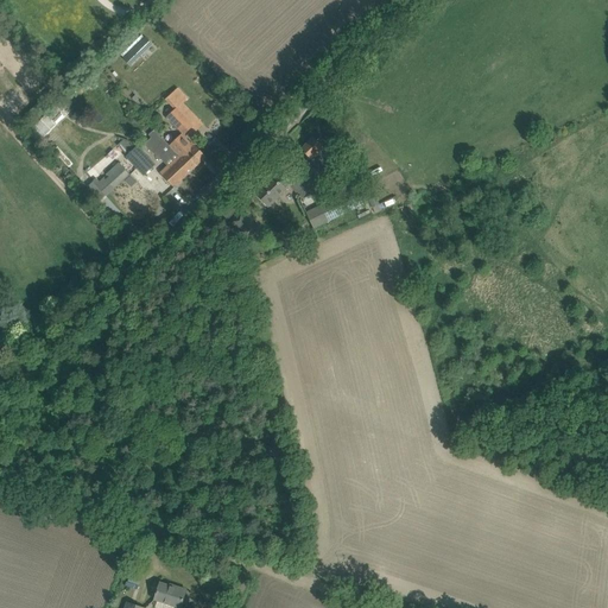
[(145,36),(122,58),(130,65),(152,43),(145,36)]
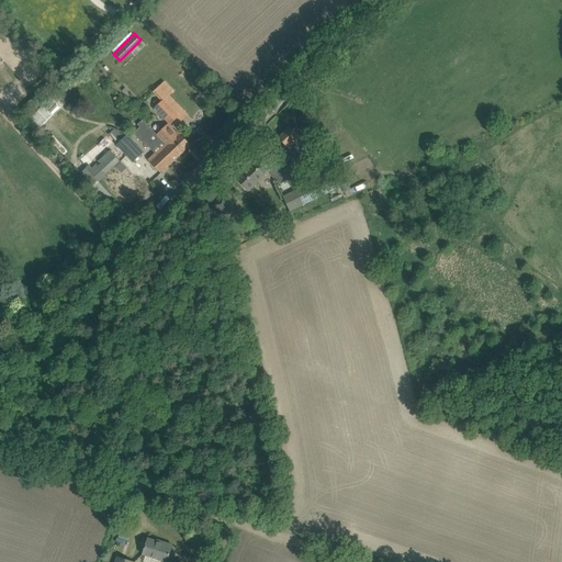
[(159,87),(154,91),(164,101),(169,96),(173,91),(166,83),(160,88),(159,87)]
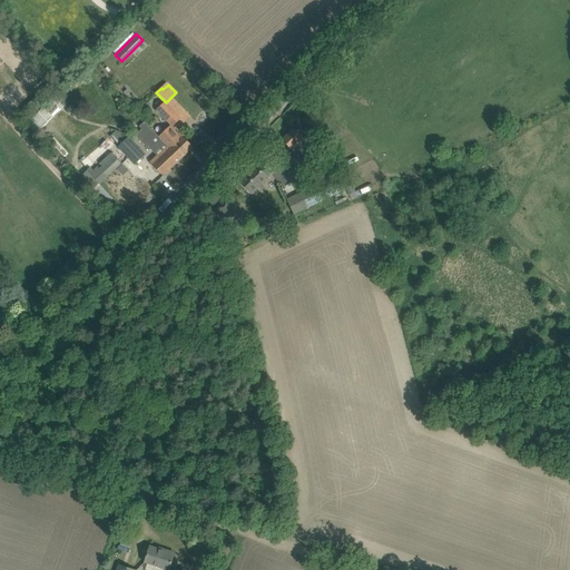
[(39,128),(58,111),(49,101),(30,119),(39,128)]
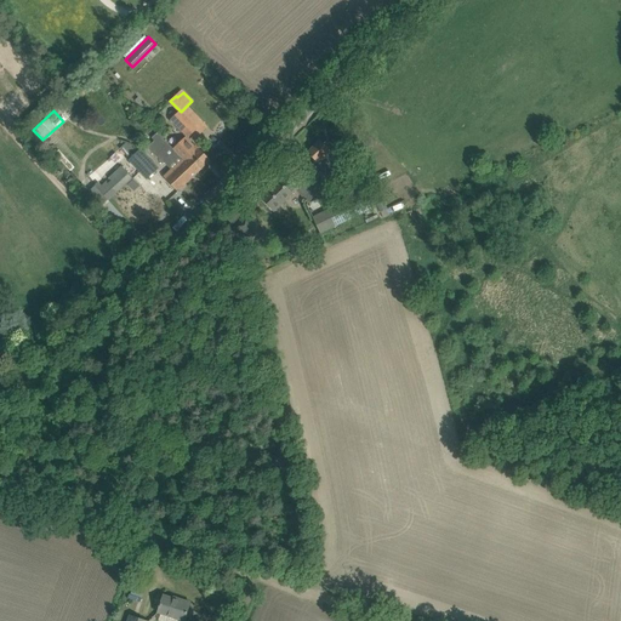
[(181,112),(180,113),(171,121),(188,138),(198,129),(181,112)]
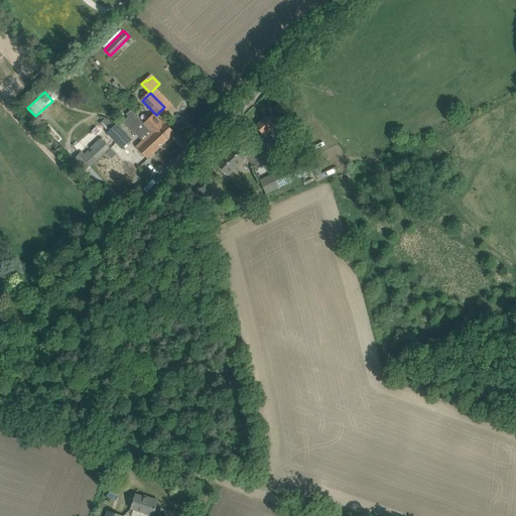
[(144,124),(138,118),(131,110),(126,114),(128,117),(122,122),(134,135),(135,135),(141,141),(135,145),(148,159),(163,144),(151,132),(144,124)]
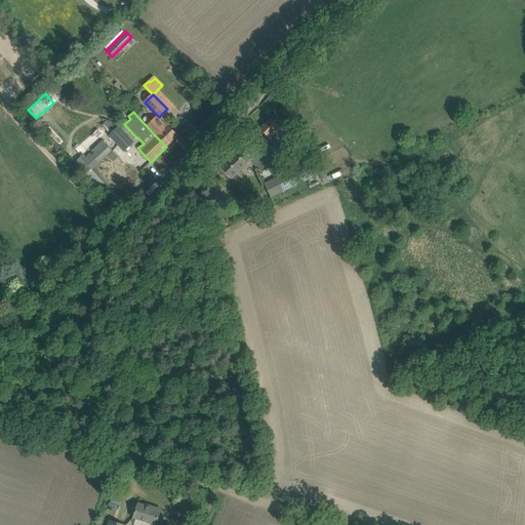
[(101,118),(89,127),(93,132),(105,122),(101,118)]
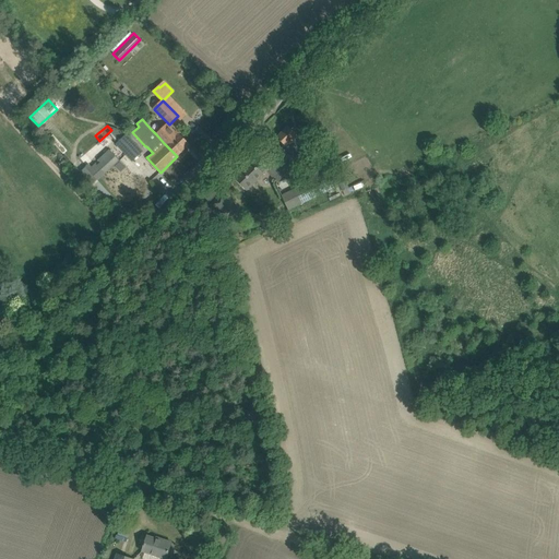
[(189,145),(176,131),(174,134),(166,126),(156,134),(164,143),(177,156),(189,145)]
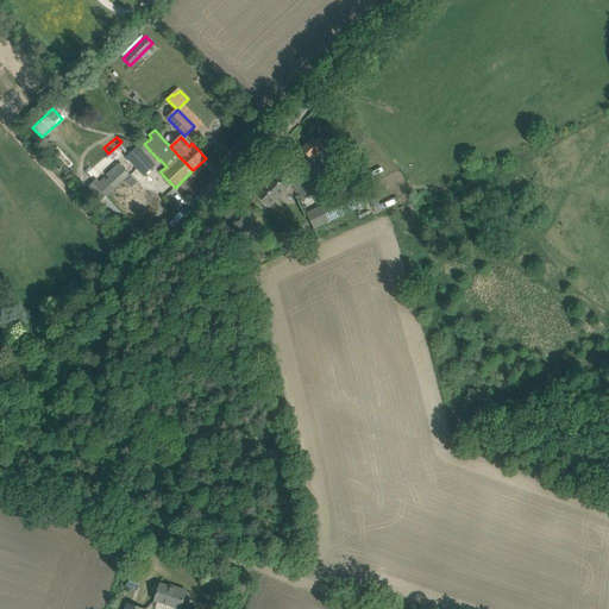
[(321,171),(327,165),(337,176),(347,168),(340,161),(338,163),(314,138),(301,150),(321,171)]
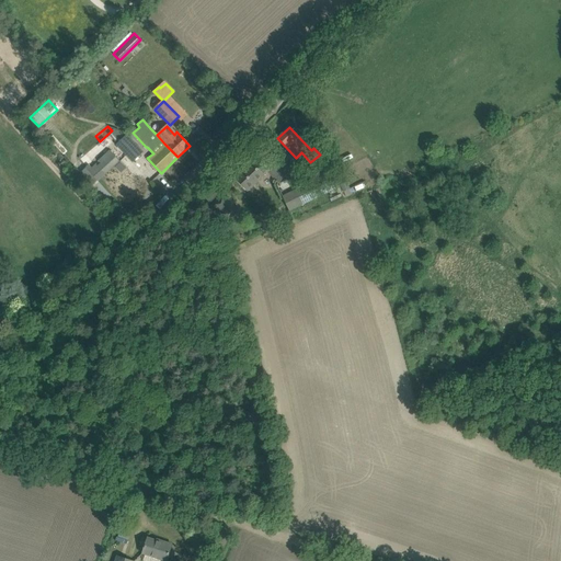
[(142,153),(126,136),(116,145),(134,162),(142,153)]
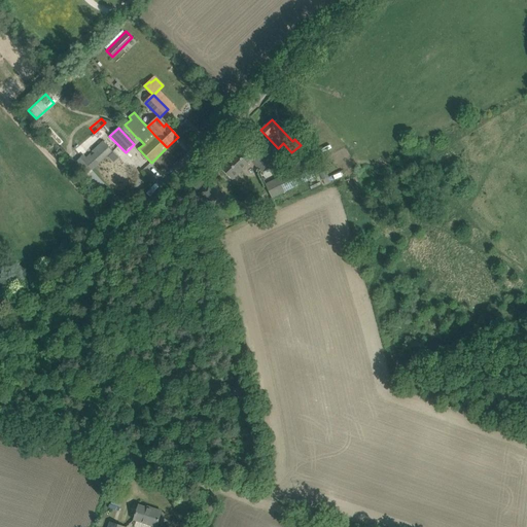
[(86,175),(112,150),(105,142),(78,167),(86,175)]
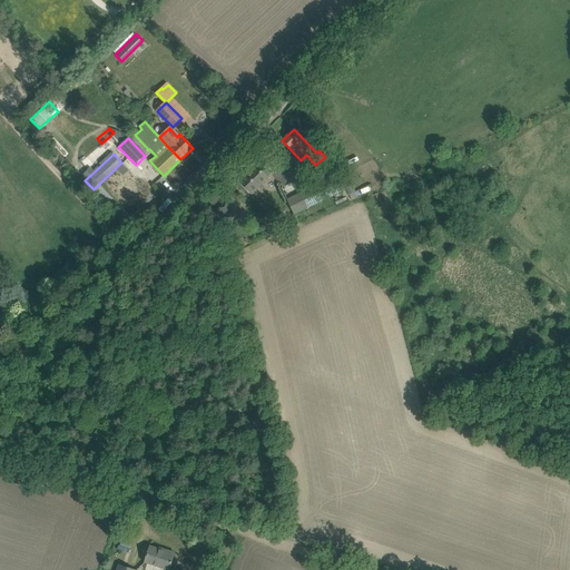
[(252,194),(272,175),(274,173),(262,160),(239,182),(252,194)]
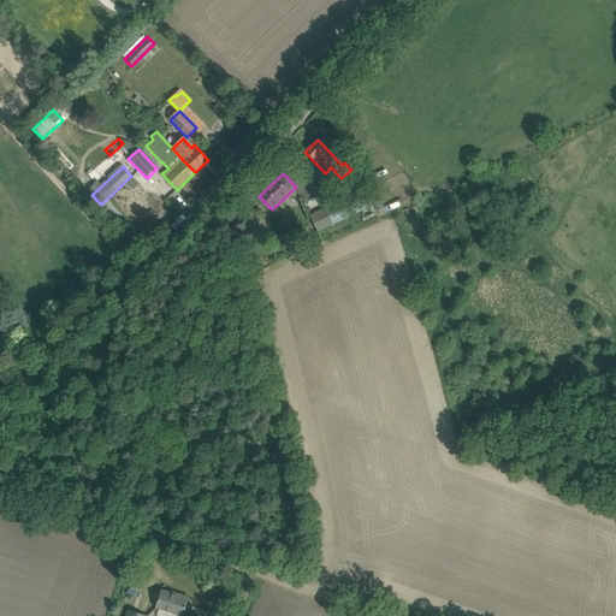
[(320,187),(308,175),(296,187),(294,189),(304,201),(320,187)]
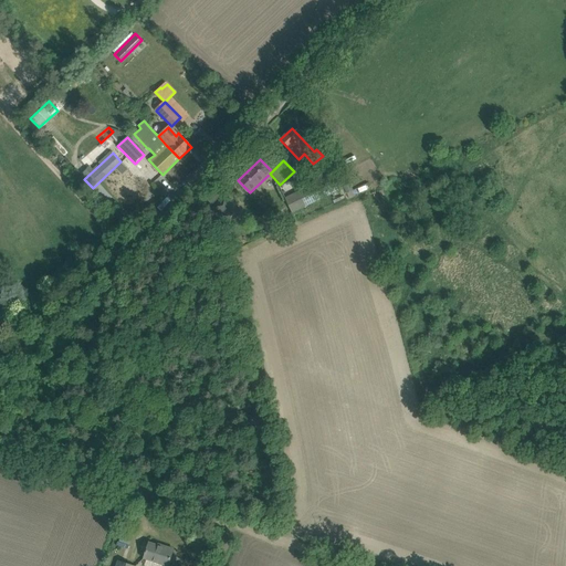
[(122,164),(116,168),(122,175),(127,170),(122,164)]
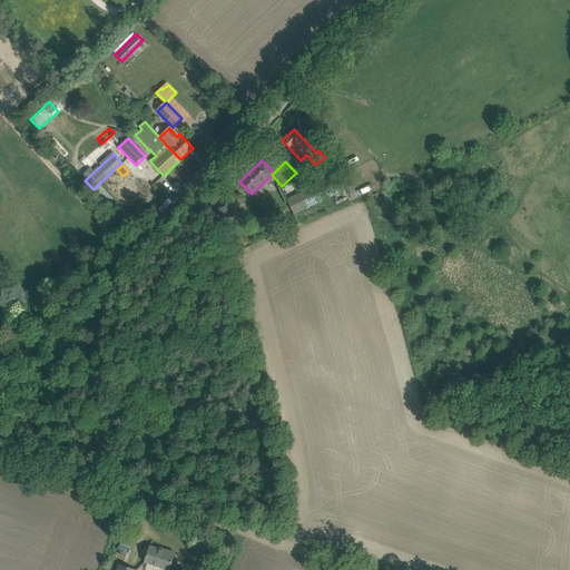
[(343,188),(342,184),(336,174),(286,199),(294,213),(343,188)]
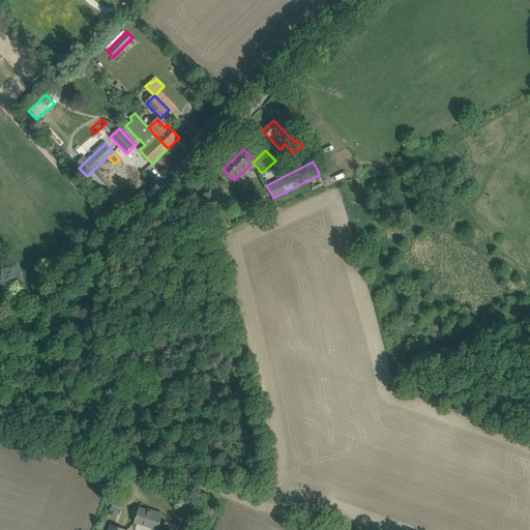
[(327,171),(321,174),(324,181),(330,178),(327,171)]
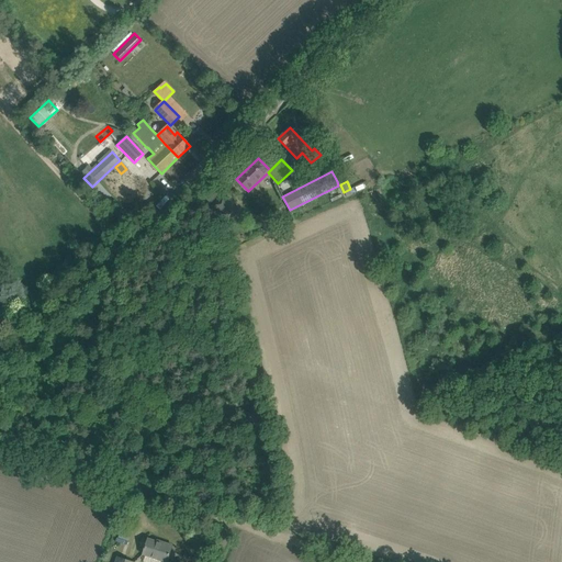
[(224,193),(210,205),(227,223),(240,211),(224,193)]
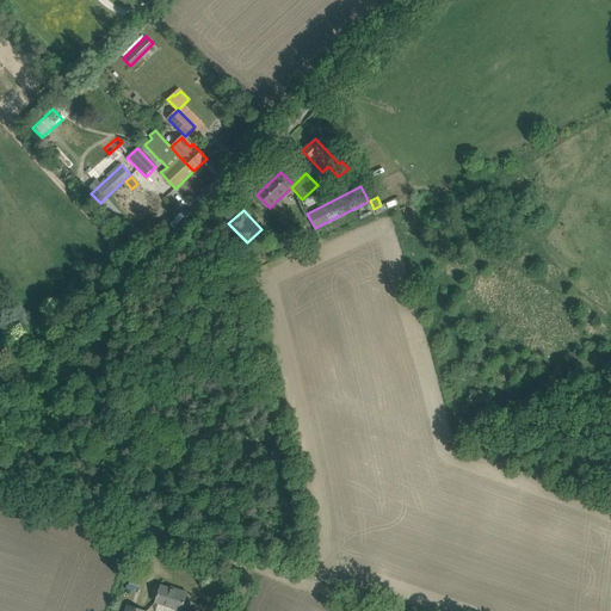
[(161,586),(155,603),(158,604),(180,610),(181,610),(187,593),(177,590),(177,591),(161,586)]
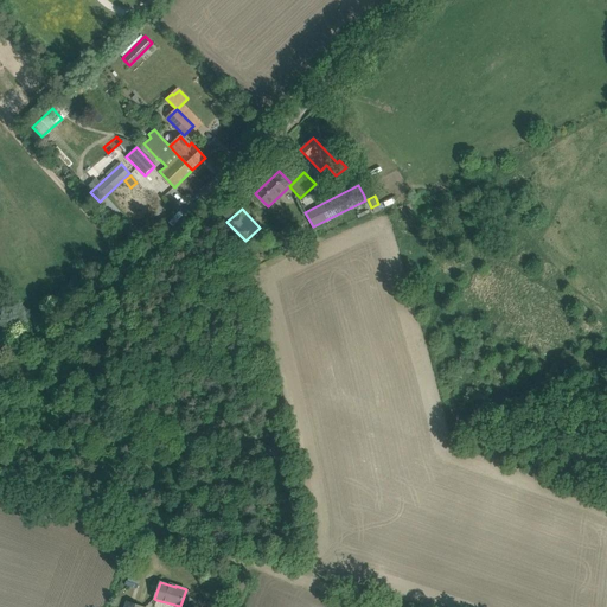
All buildings are outlined.
